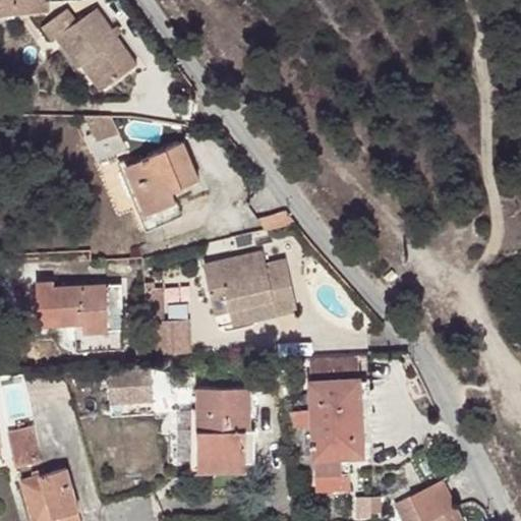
[(0,0),(0,16),(22,14),(20,0),(0,0)]
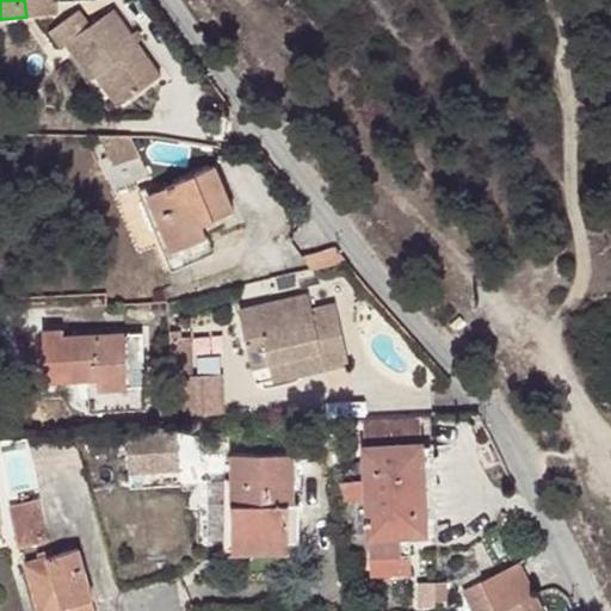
[(38,32),(50,48),(55,45),(80,80),(86,76),(93,72),(115,102),(149,76),(103,11),(80,28),(68,11),(38,32)]
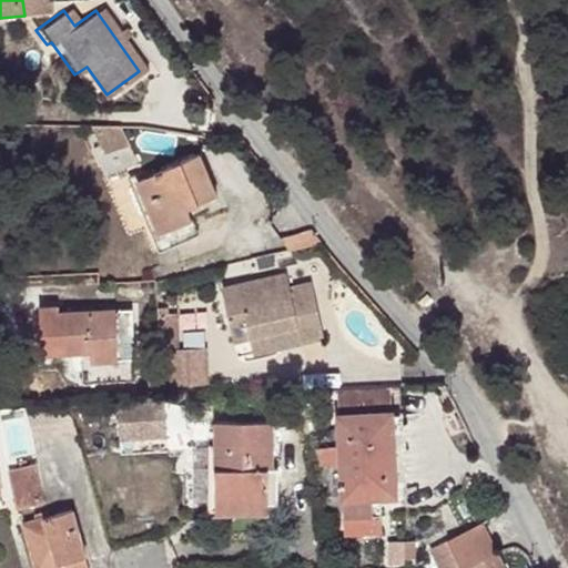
[(80,71),(100,99),(107,94),(87,67),(80,71)]
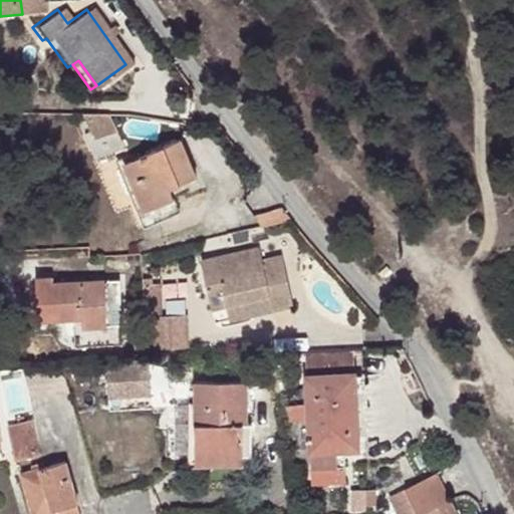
[(110,113),(82,112),(93,137),(118,131),(110,113)]
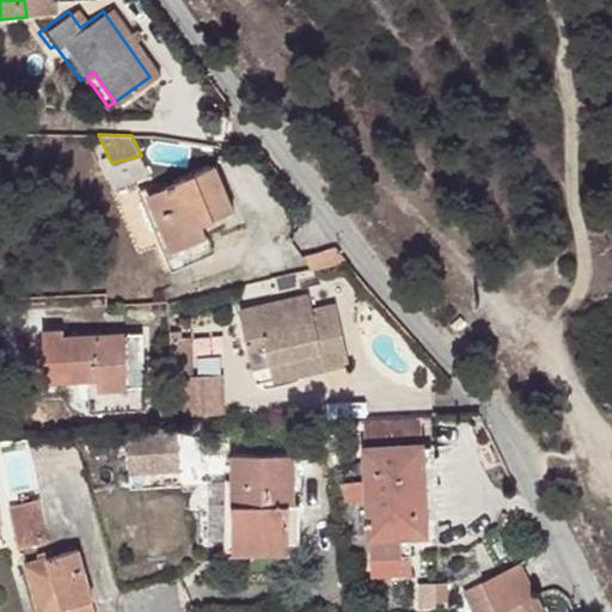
[(239,208),(218,166),(152,196),(178,248),(212,232),(208,222),(239,208)]
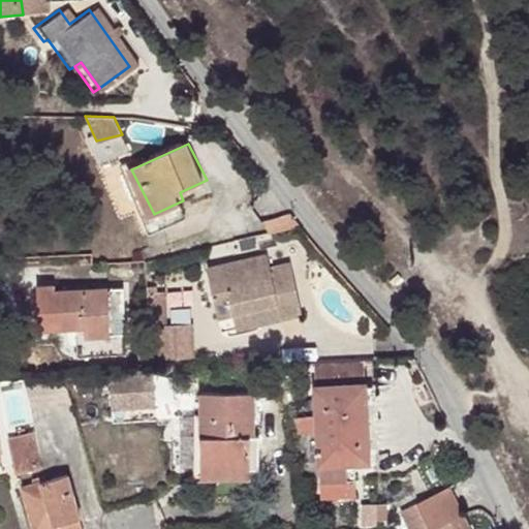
[(269,255),(208,270),(219,318),(234,314),(280,303),(283,317),(303,313),(291,263),(272,269),(269,255)]
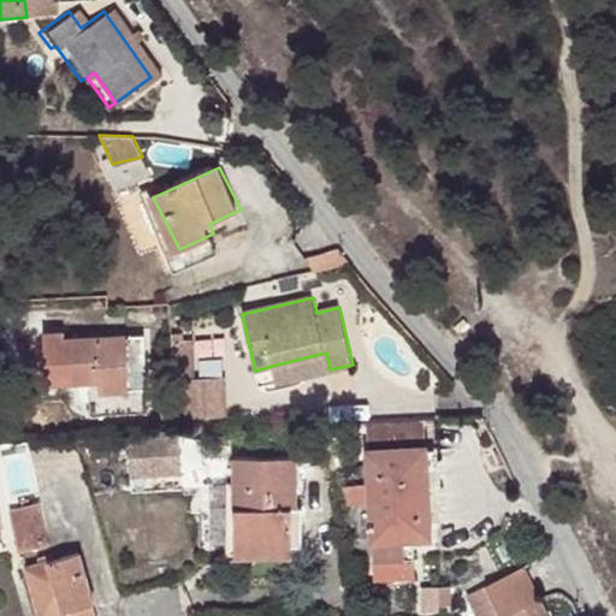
[(469,324),(465,318),(455,327),(460,332),(469,324)]
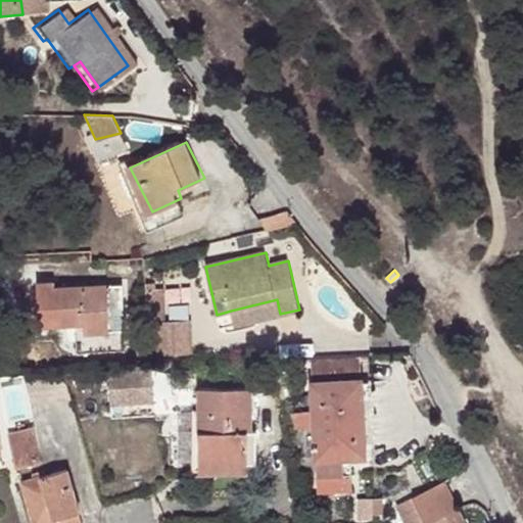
[(113,332),(109,285),(59,287),(59,282),(42,283),(45,326),(92,324),(95,354),(132,353),(130,331),(113,332)]
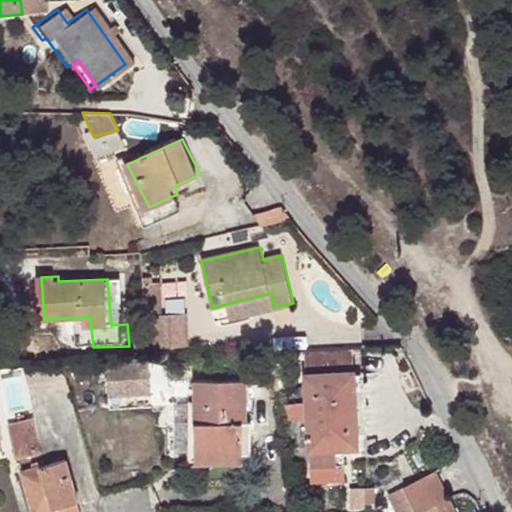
[(271,293),(226,304),(229,318),(274,307),(271,293)]
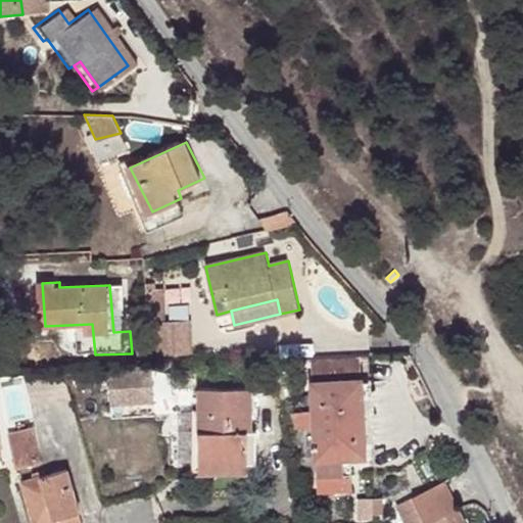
[(157,353),(190,353),(190,321),(157,321),(157,353)]
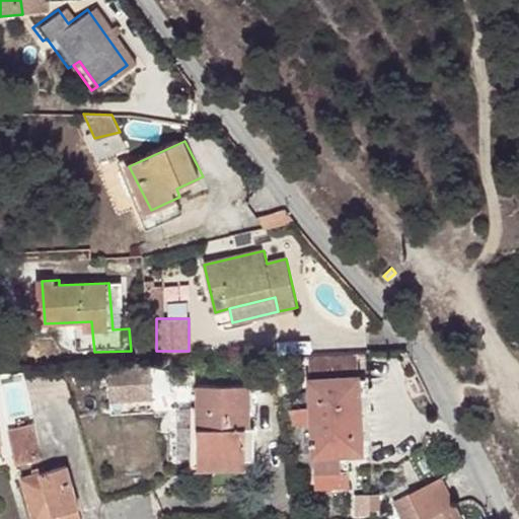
[(361,449),(356,352),(306,354),(309,451),(342,450),(361,449)]
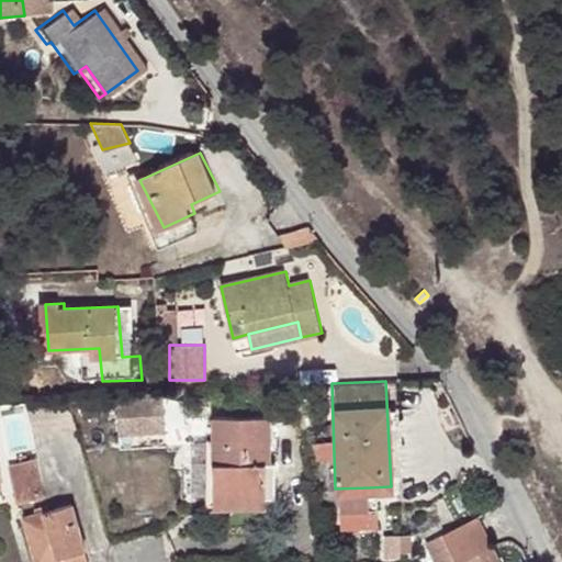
[(115,394),(114,394),(117,431),(159,429),(160,392),(115,394)]
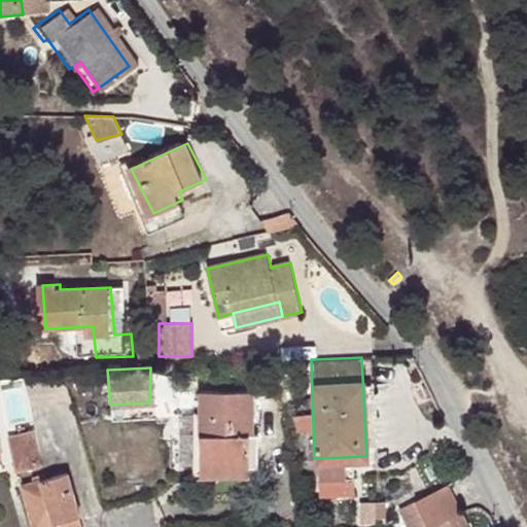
[(246,429),(248,429),(247,387),(196,389),(199,462),(246,462),(246,429)]
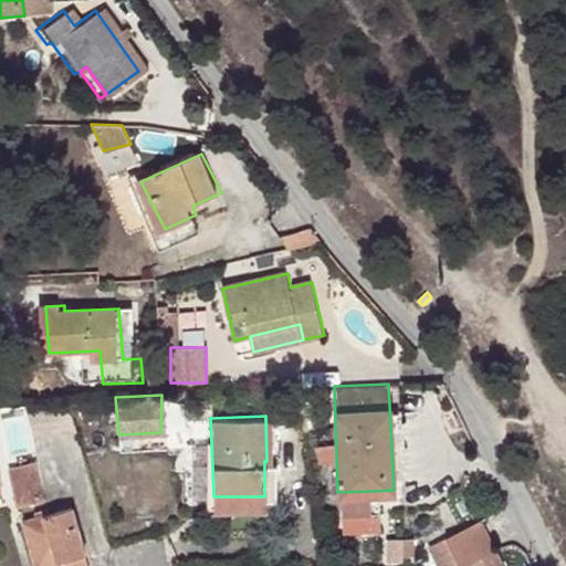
[(37,462),(9,468),(17,501),(43,492),(37,462)]
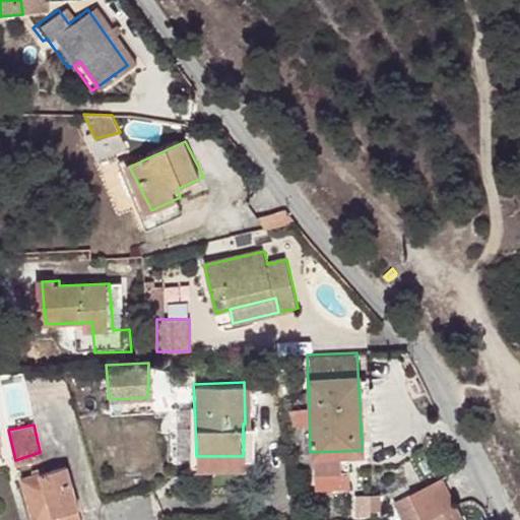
[(310,452),(311,472),(343,470),(342,451),(310,452)]
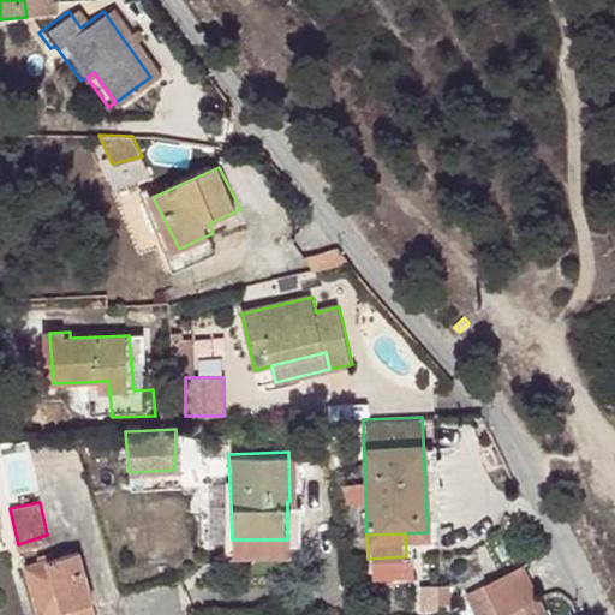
[(49,544),(47,535),(18,544),(19,551),(49,544)]
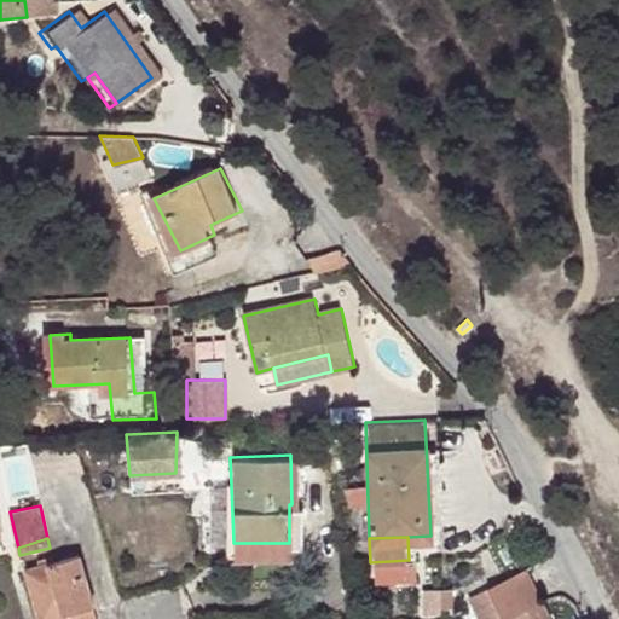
[(290,555),(289,543),(233,543),(233,555),(290,555)]
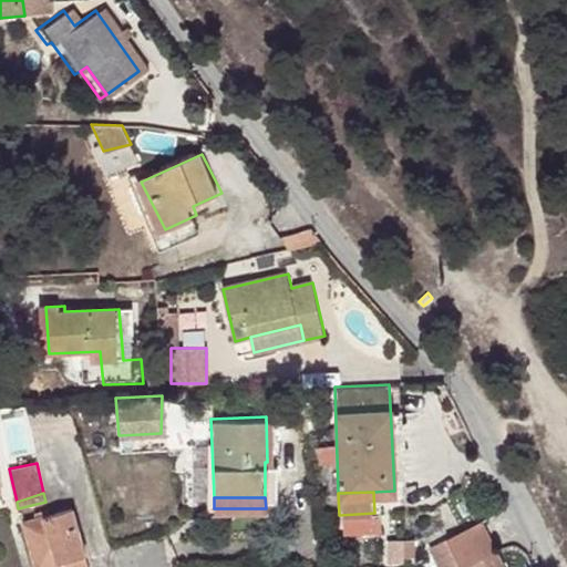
[(24,512),(38,566),(64,566),(61,548),(84,542),(74,498),(24,512)]
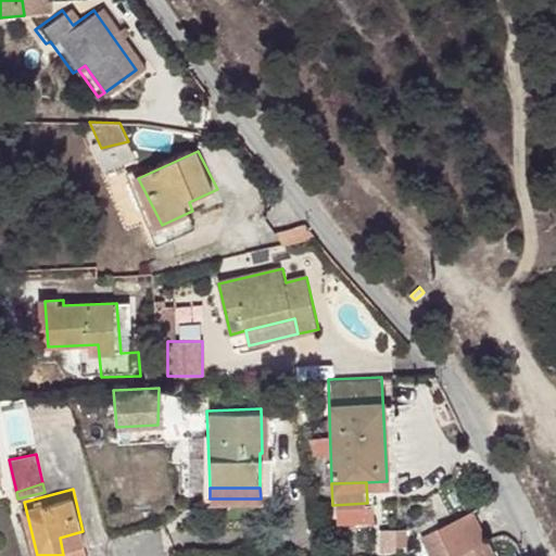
[(476,555),(495,555),(472,513),(439,529),(452,555),(458,555),(472,550),(476,555)]
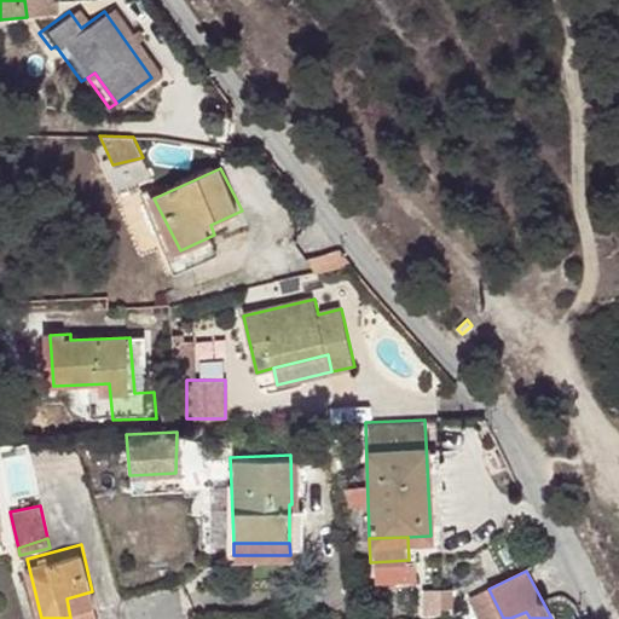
[(67,599),(70,618),(98,618),(96,607),(92,591),(67,599)]
